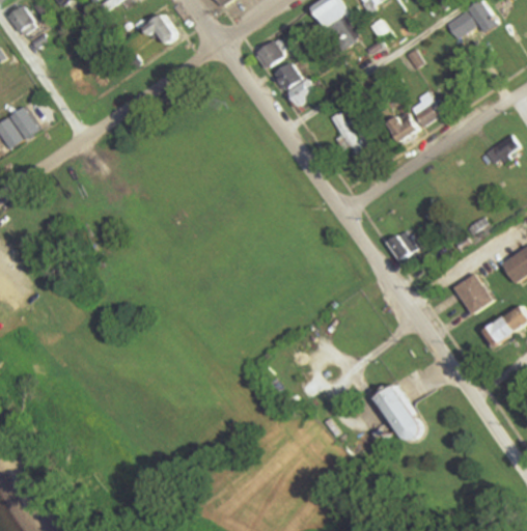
[(345,11),(336,0),(319,0),(308,8),(324,28),(345,11)]
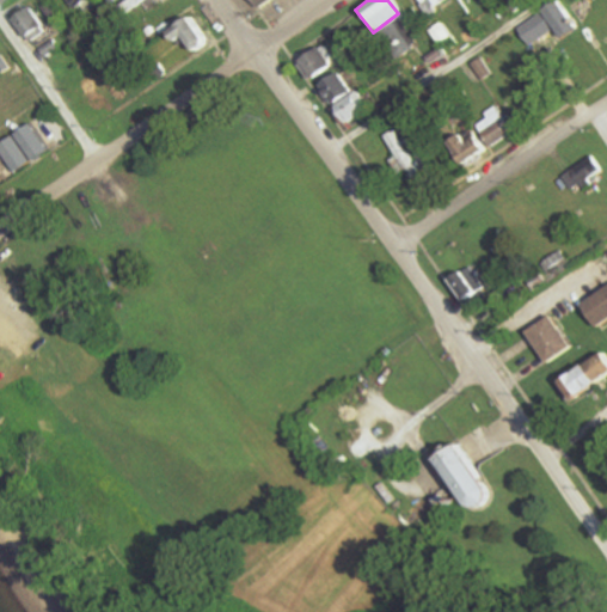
[(442,0),(415,0),(423,13),(442,0)]
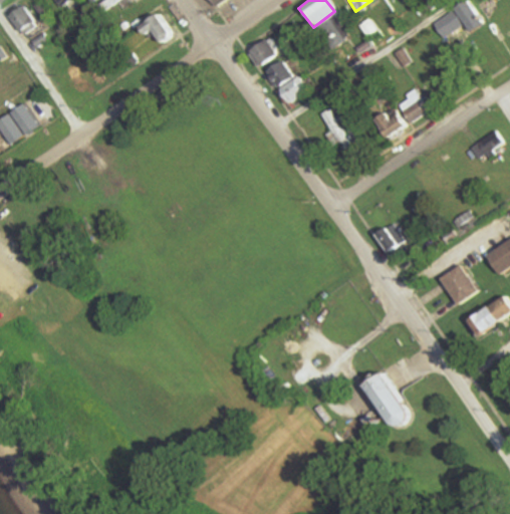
[(462,24),(467,31),(480,23),(474,13),(479,11),(471,0),(465,0),(431,22),(440,37),(462,24)]
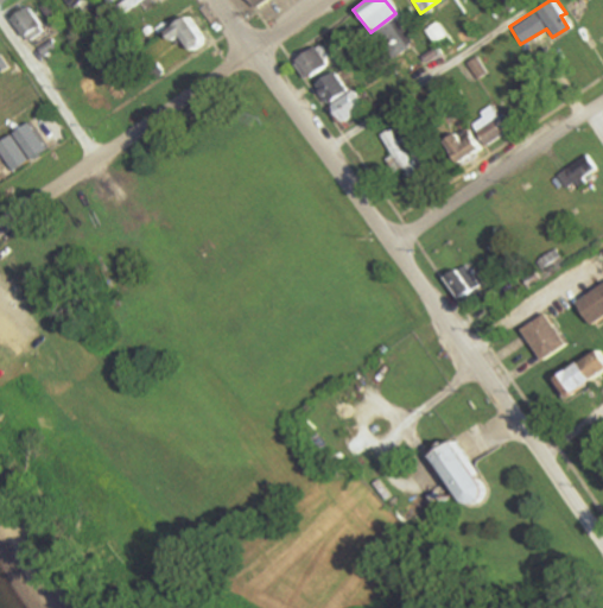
[(23,42),(40,31),(25,5),(7,16),(23,42)]
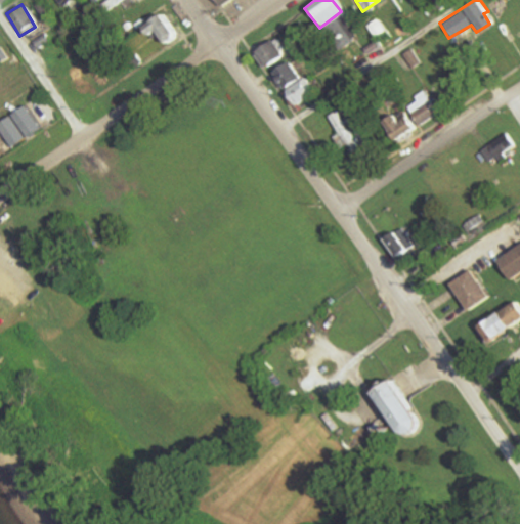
[(152,29),(161,42),(172,35),(157,13),(138,26),(144,35),(152,29)]
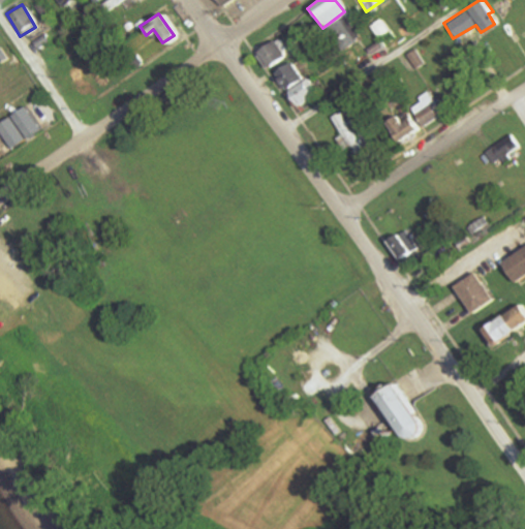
[(323,28),(338,51),(358,38),(343,16),(323,28)]
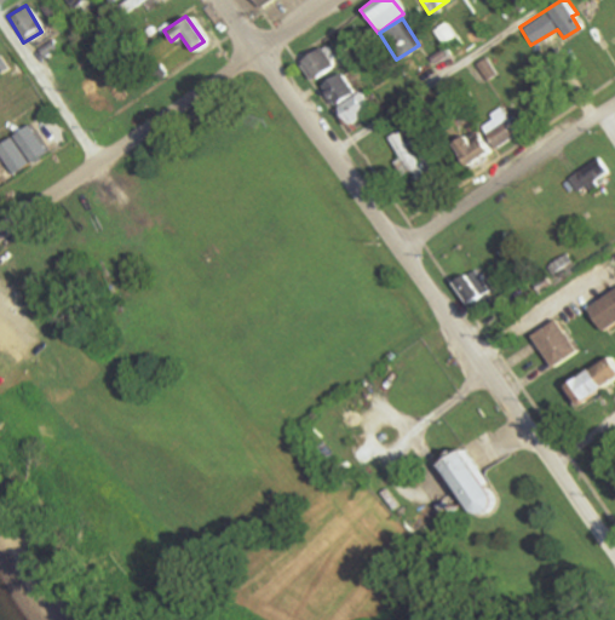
[(452,36),(442,22),(430,29),(440,44),(452,36)]
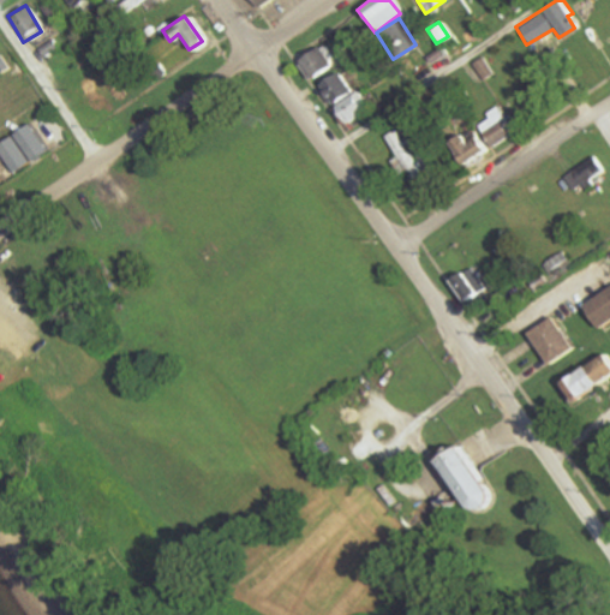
[(332,65),(321,45),(295,58),(306,78),(332,65)]
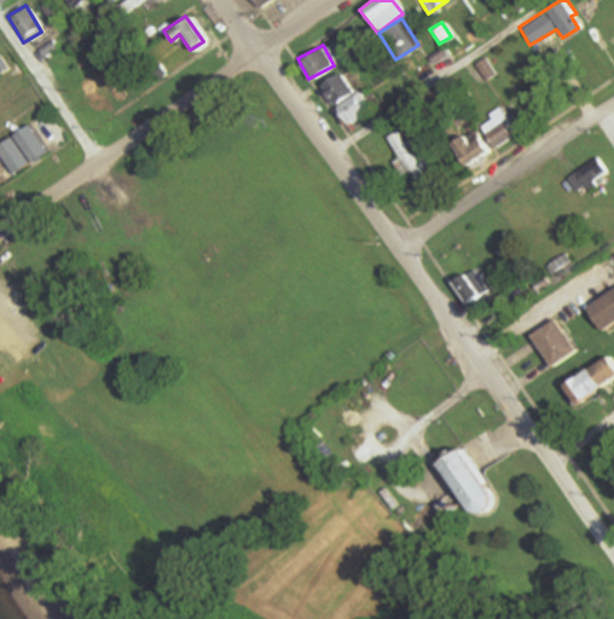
[(316,86),(330,106),(351,92),(337,71),(316,86)]
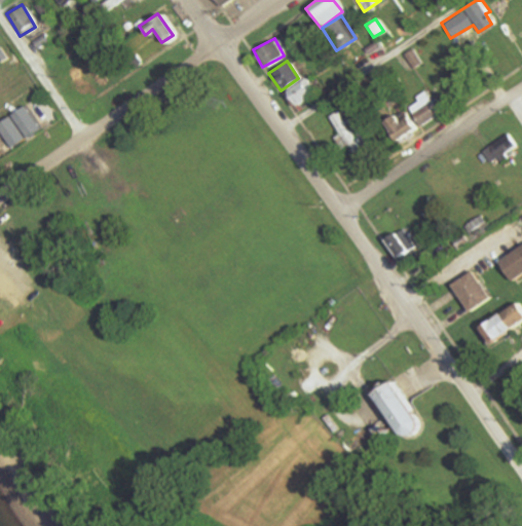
[(292,105),(312,92),(303,78),(283,90),(292,105)]
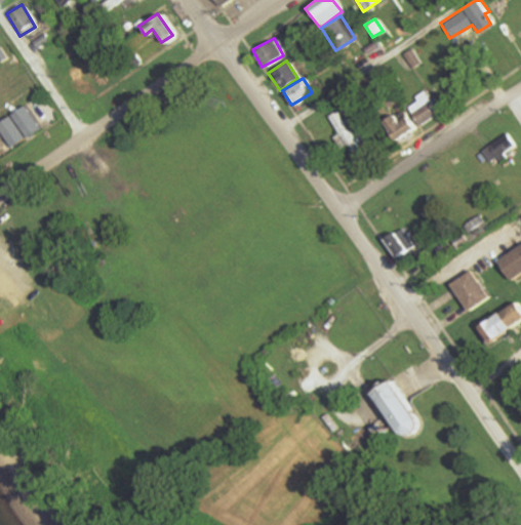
[(415,101),(405,107),(416,124),(436,113),(422,90),(412,95),(415,101)]
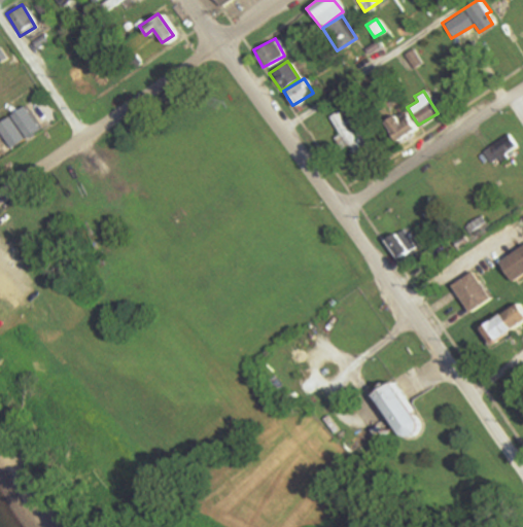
[(326,115),(337,134),(333,136),(345,157),(357,150),(336,111),(326,115)]
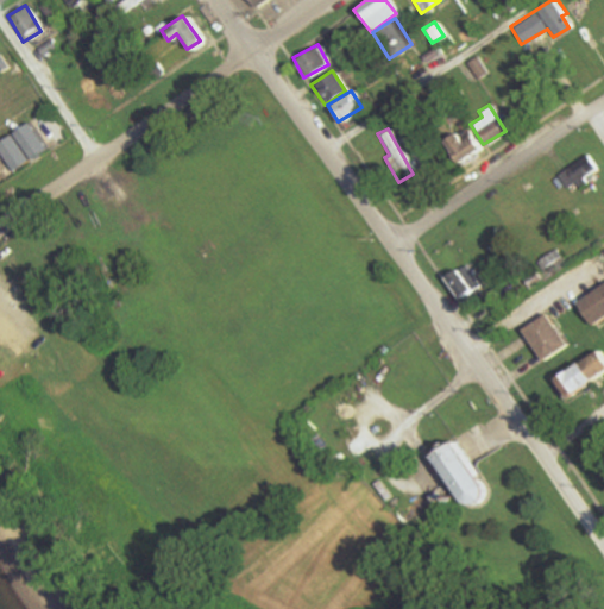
[(477,146),(463,129),(455,136),(452,131),(440,140),(457,162),(477,146)]
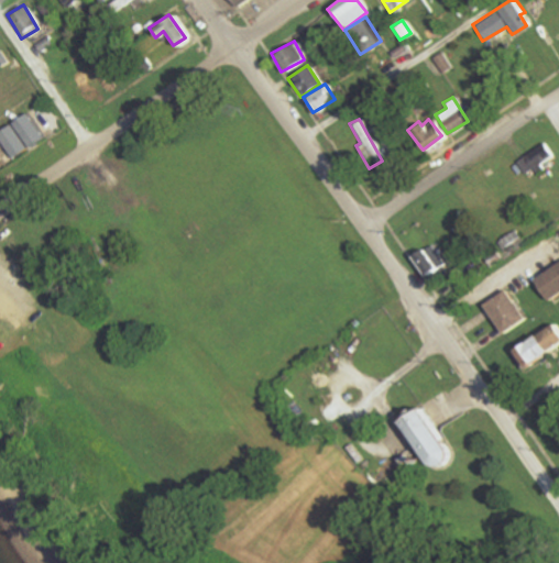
[(533,175),(540,169),(537,163),(549,156),(541,143),(522,155),(533,175)]
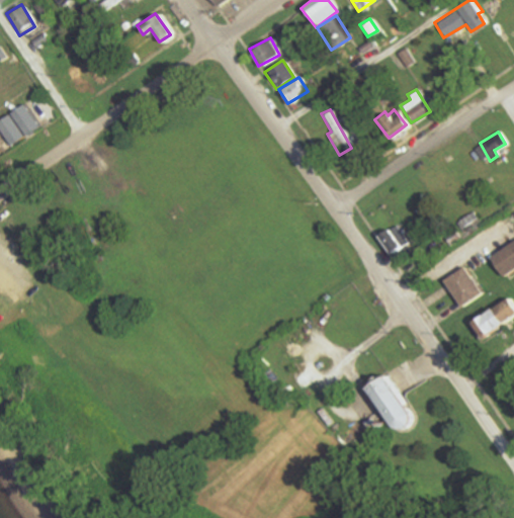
[(388,253),(405,242),(394,224),(376,236),(388,253)]
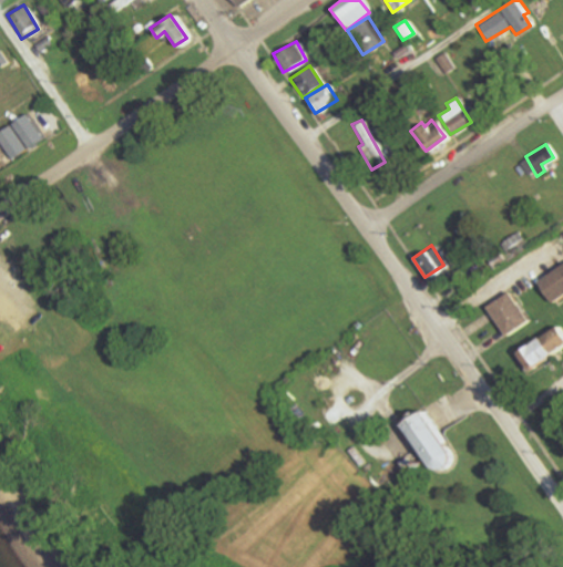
[(550,302),(562,292),(562,261),(535,282),(550,302)]
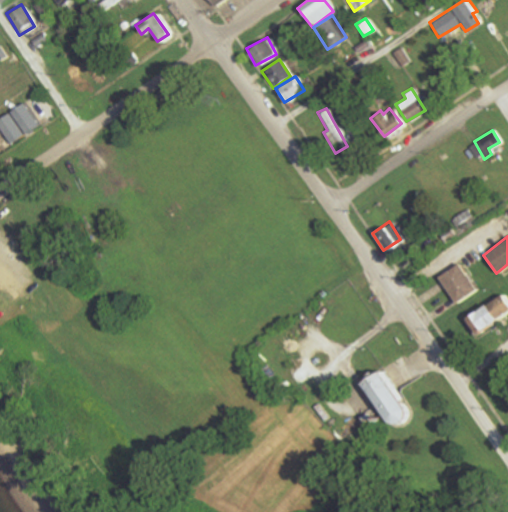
[(454,303),(474,289),(457,263),(436,277),(454,303)]
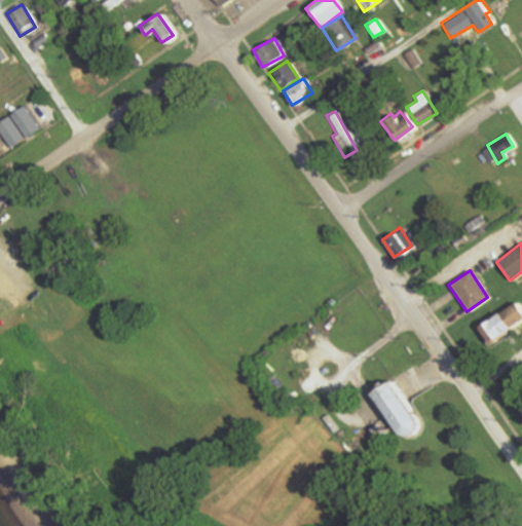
[(476,327),(487,342),(521,318),(521,313),(514,301),(476,327)]
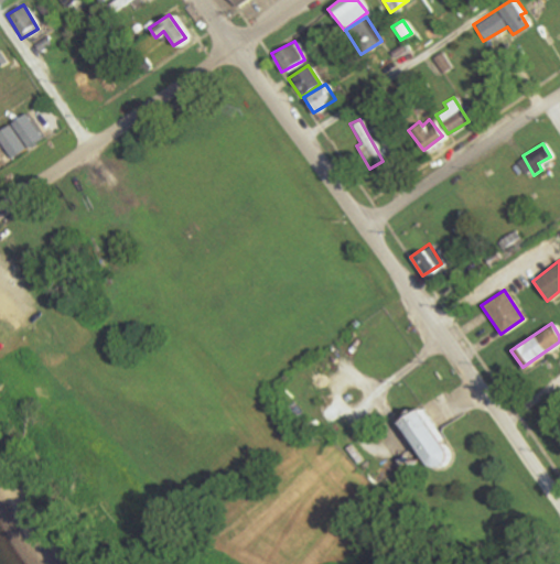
[(396,421),(429,472),(449,458),(416,408),(396,421)]
